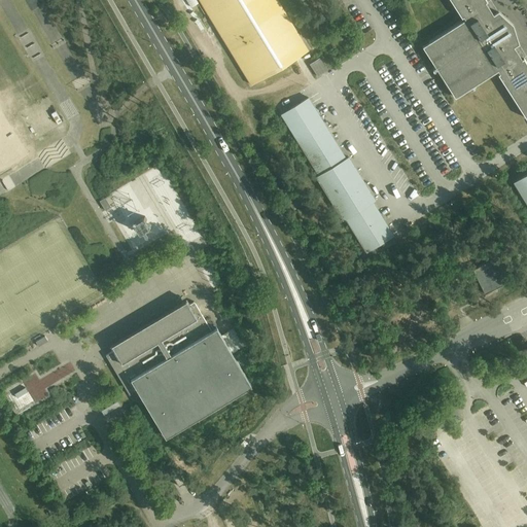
[(277,0),(200,0),(251,84),(308,49),(277,0)]
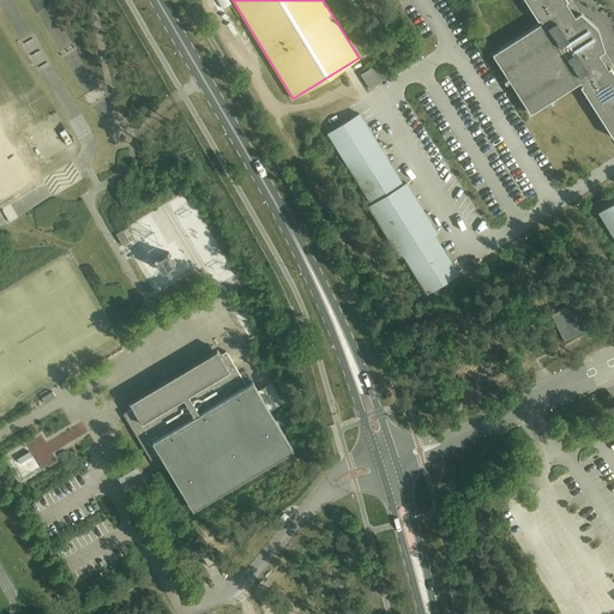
[(567,1),(566,0),(524,0),(537,20),(540,19),(541,22),(499,49),(537,109),(579,82),(582,85),(579,86),(613,138),(613,137),(613,73),(609,67),(608,68),(599,54),(605,50),(597,28),(581,12),(575,16),(566,2),(567,1)]
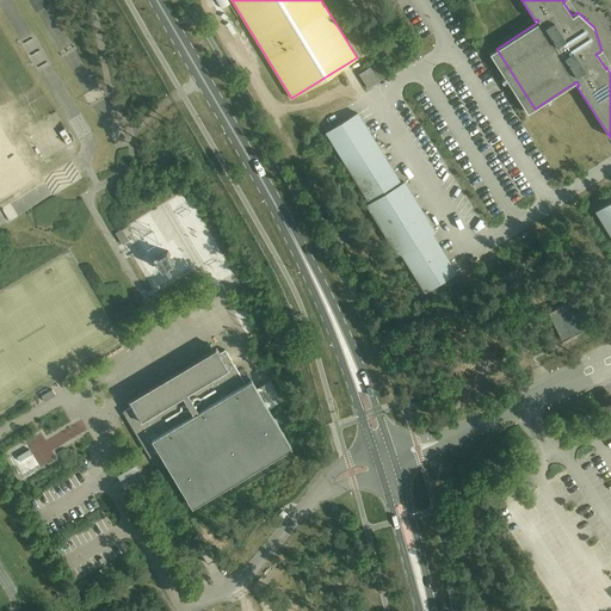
[(359,73),(368,88),(380,81),(370,66),(359,73)]
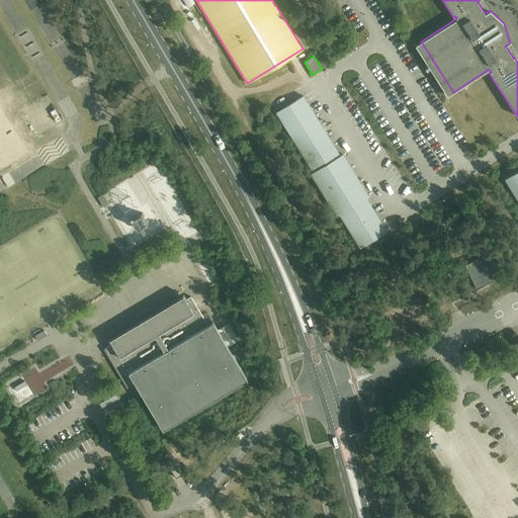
[(339,213),(359,246),(360,247),(364,244),(367,250),(385,239),(382,234),(386,231),(365,197),(368,195),(342,154),(340,155),(303,95),(276,112),(313,172),(311,173),(337,216),(339,213)]
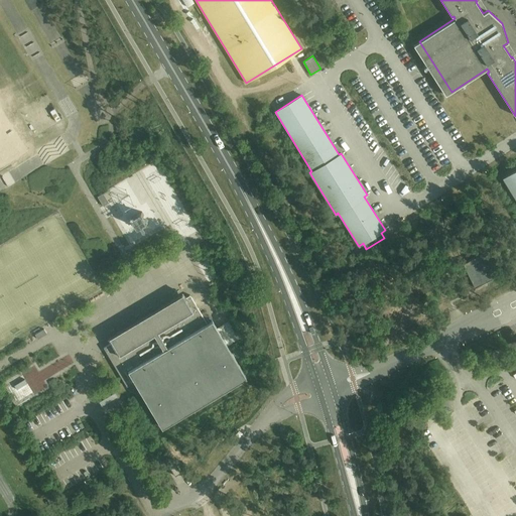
[(515,169),(503,178),(515,200),(515,169)]
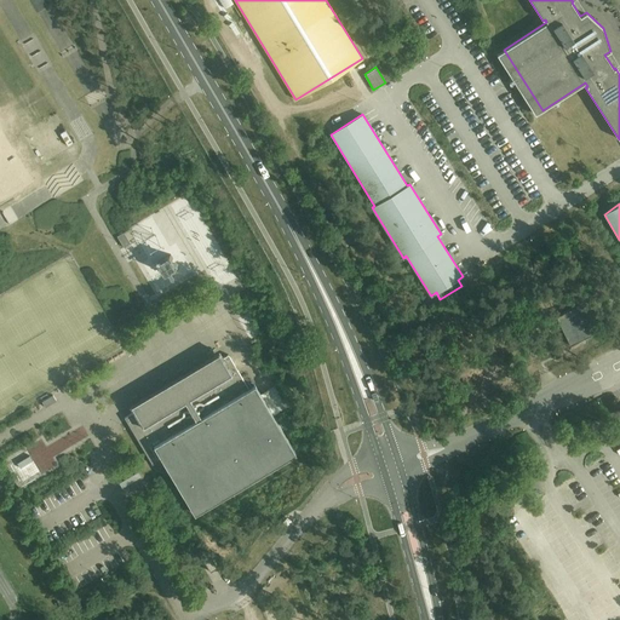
[(122,233),(130,244),(136,240),(128,229),(122,233)]
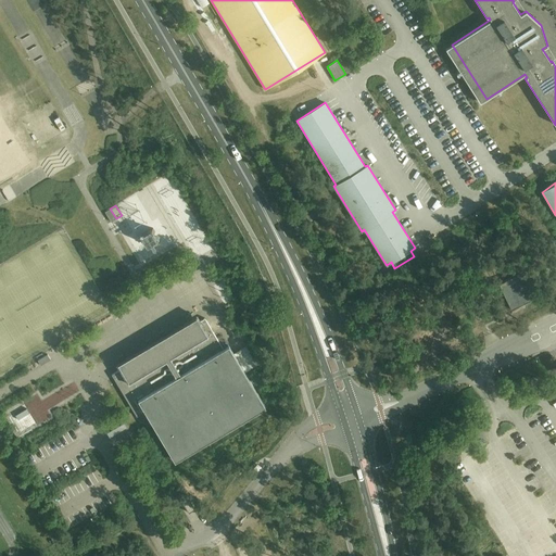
[(104,212),(110,223),(115,218),(110,209),(104,212)]
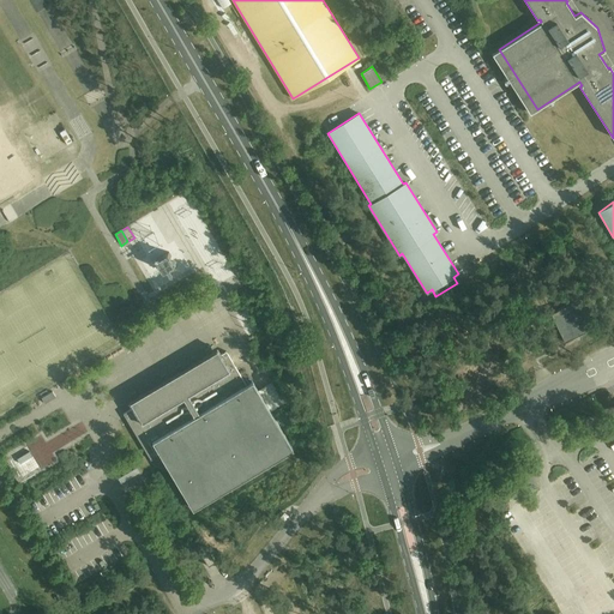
[(565,342),(578,335),(585,332),(571,302),(551,313),(565,342)]
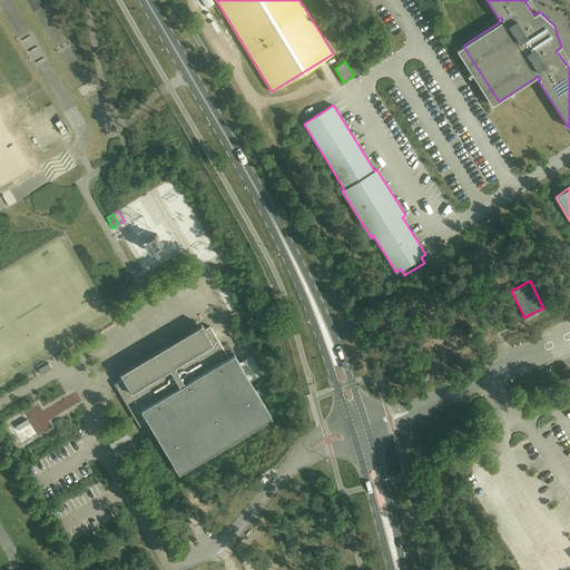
[(272,416),(234,354),(228,357),(209,326),(177,345),(178,347),(170,352),(173,355),(160,362),(157,356),(127,374),(129,377),(126,380),(125,377),(115,384),(139,426),(148,422),(178,473),(272,416)]
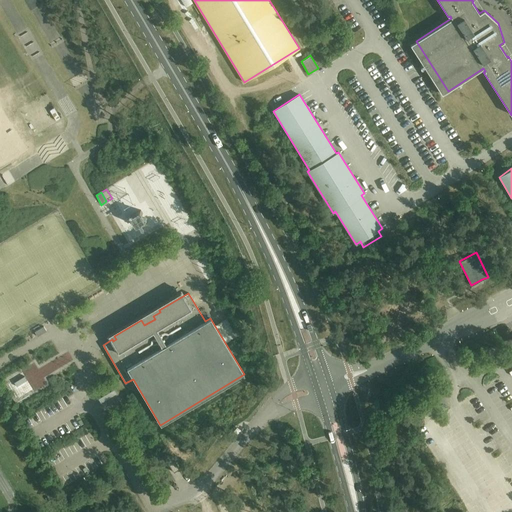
[(236,336),(226,319),(219,323),(230,340),(236,336)]
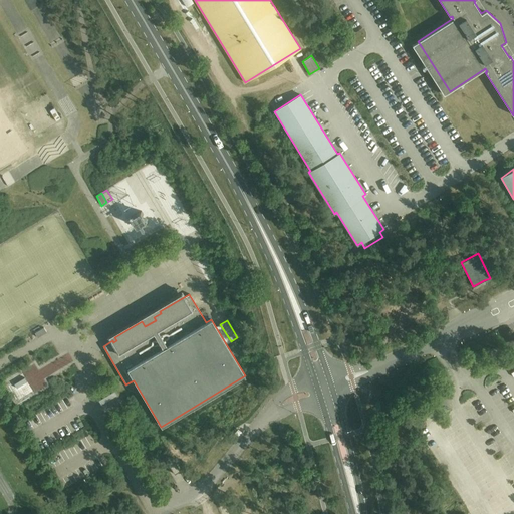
[(34,333),(37,337),(46,332),(43,327),(34,333)]
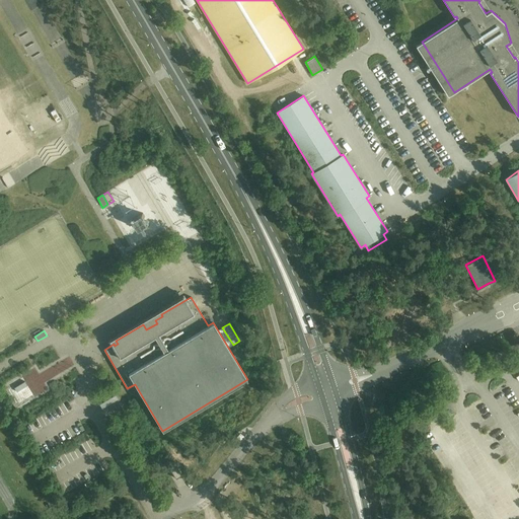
[(169,468),(175,478),(181,474),(175,465),(169,468)]
